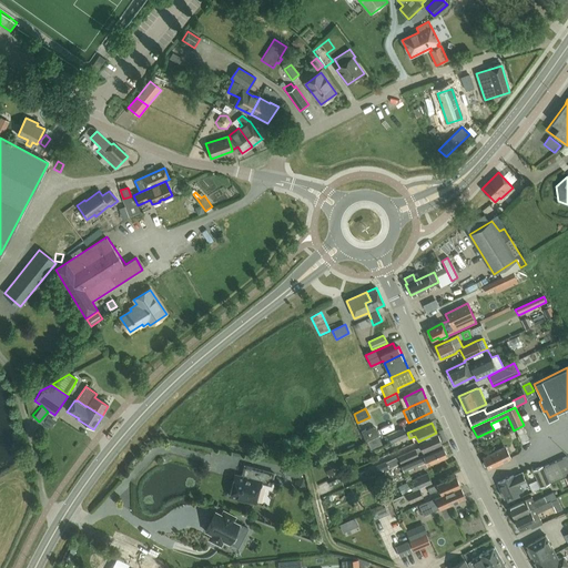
[(366,430),(364,429),(362,430),(366,440),(378,435),(376,428),(373,427),(366,430)]
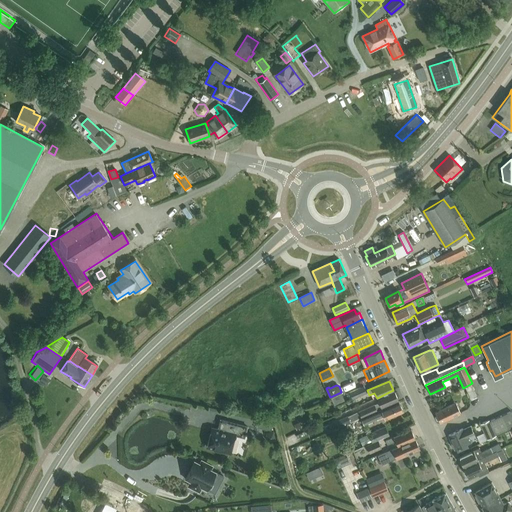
[(364,387),(349,393),(352,399),(366,393),(364,387)]
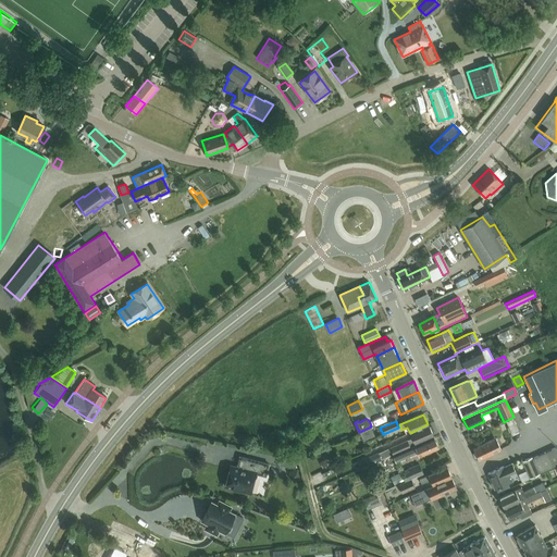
[(412,438),(407,441),(407,440),(390,447),(393,455),(410,447),(409,446),(433,435),(428,424),(410,433),(412,438)]
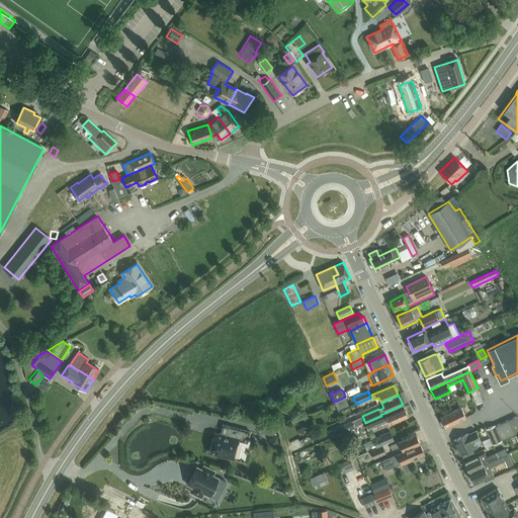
[(348,406),(345,398),(334,403),(338,410),(348,406)]
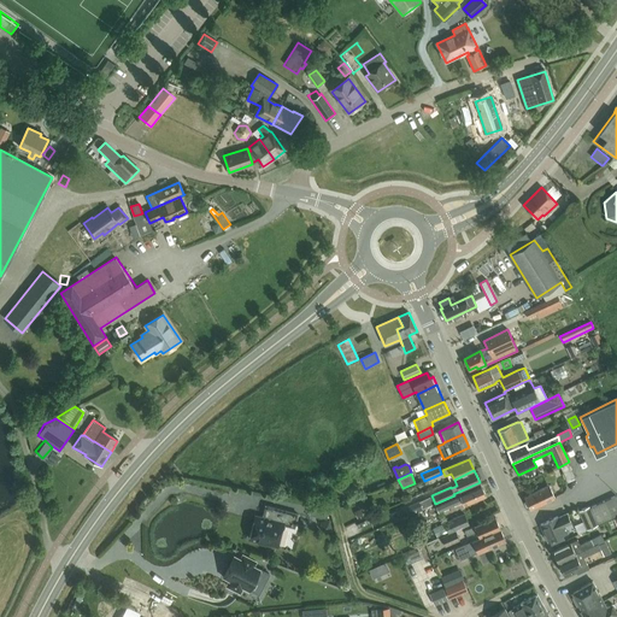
[(454,495),(435,504),(434,504),(438,512),(463,501),(465,505),(485,497),(480,485),(454,495)]
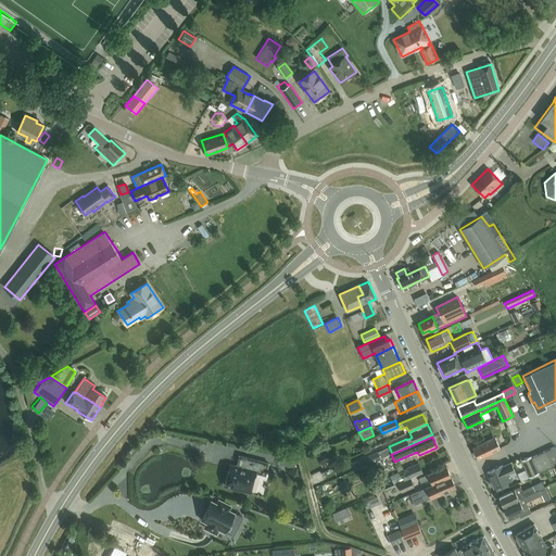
[(478,460),(501,450),(495,438),(472,449),(478,460)]
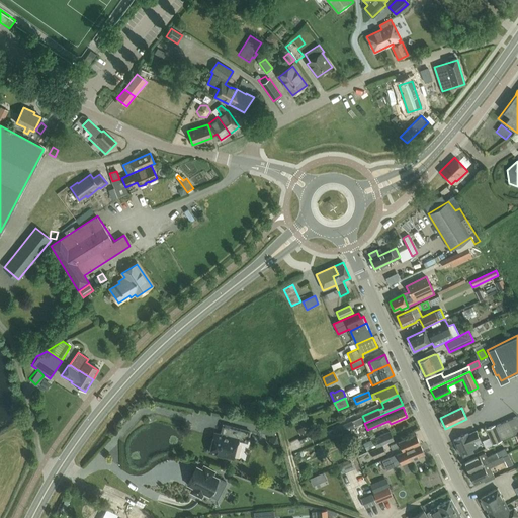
[(517,415),(495,425),(502,441),(517,433),(517,415)]
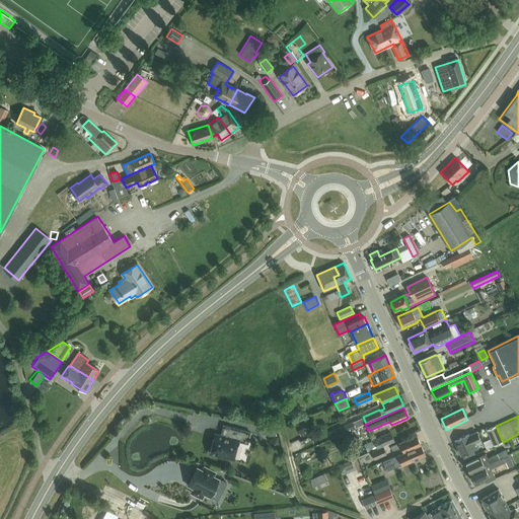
[(355,428),(352,422),(334,430),(337,436),(355,428)]
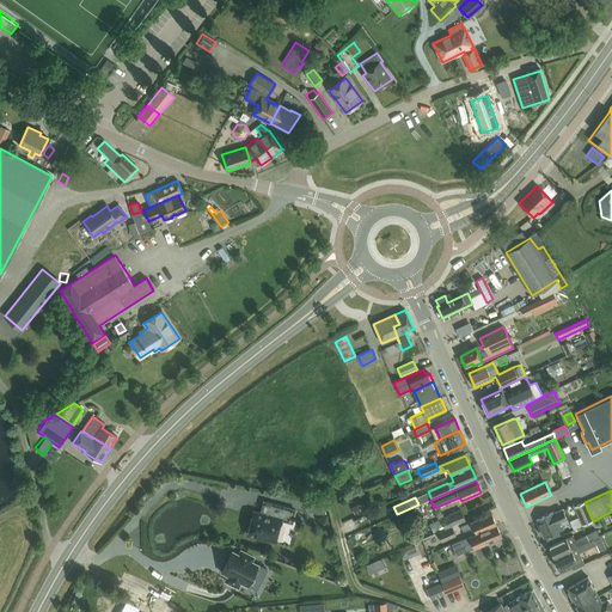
[(325,505),(308,501),(306,510),(324,514),(325,505)]
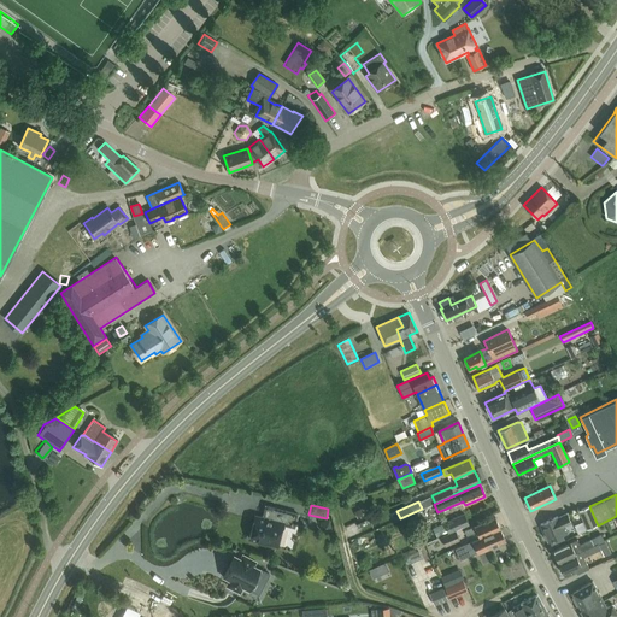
[(263,518),(259,517),(256,516),(250,539),(277,546),(283,524),(294,527),(297,515),(265,506),(263,518)]
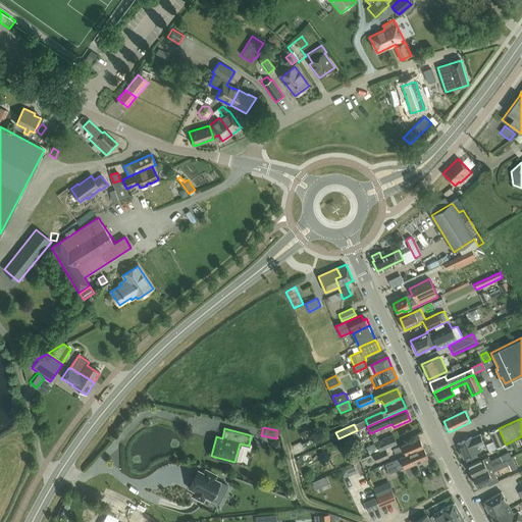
[(506,445),(499,428),(489,432),(497,449),(506,445)]
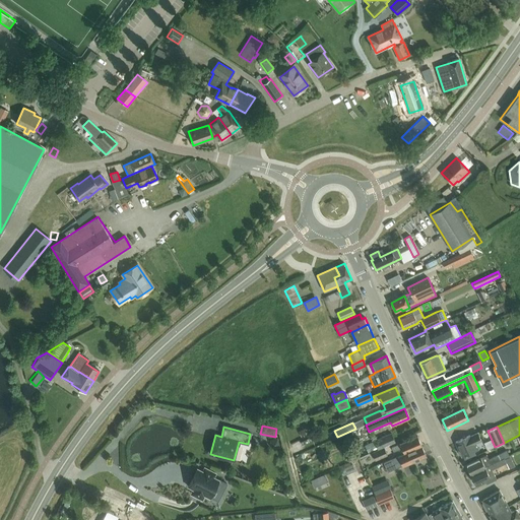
[(373,441),(374,442),(365,446),(369,454),(372,453),(384,448),(384,447),(395,443),(391,433),(373,441)]
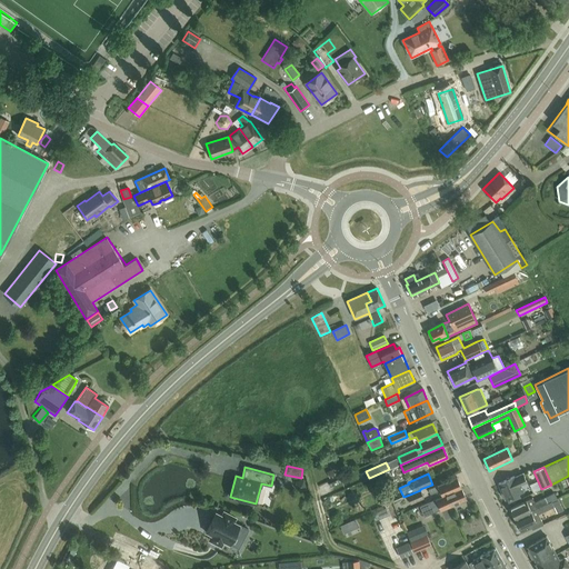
[(515,477),(498,485),(501,492),(501,495),(502,498),(505,499),(506,500),(521,492),(523,491),(521,486),(527,482),(522,475),(515,478),(515,477)]
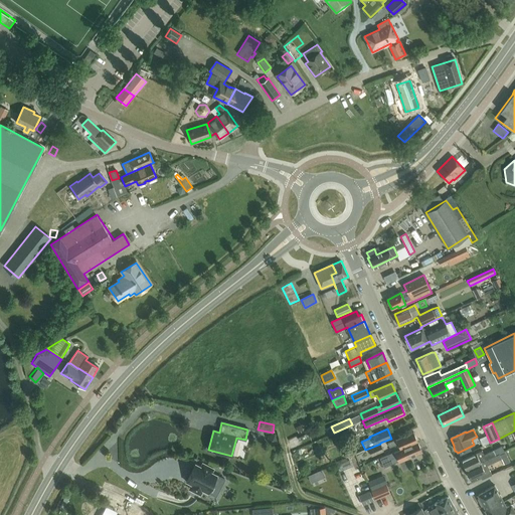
[(387,443),(389,448),(398,444),(400,449),(417,442),(412,432),(387,443)]
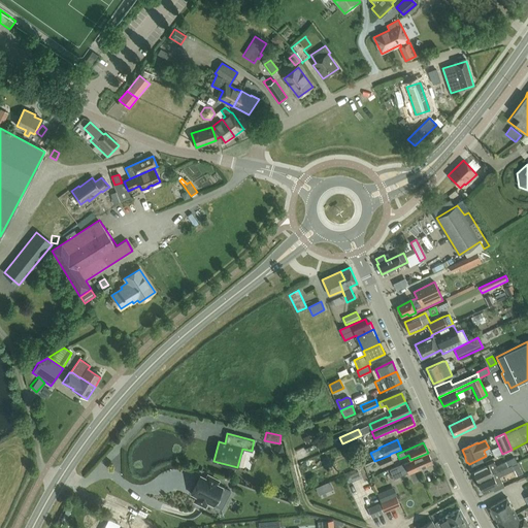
[(403,463),(404,464),(390,470),(394,480),(410,472),(432,463),(428,453),(410,460),(403,463)]
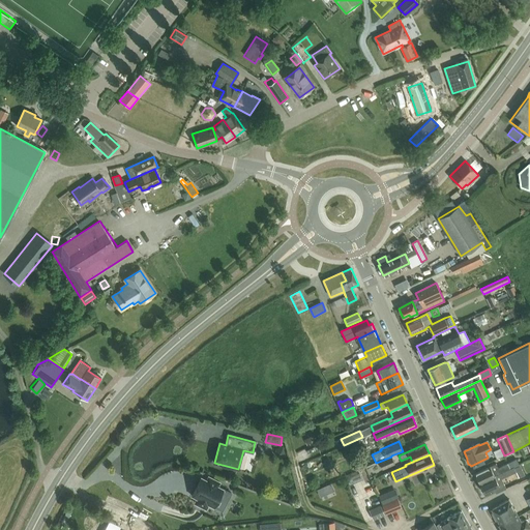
[(391,457),(379,462),(382,470),(394,465),(391,457)]
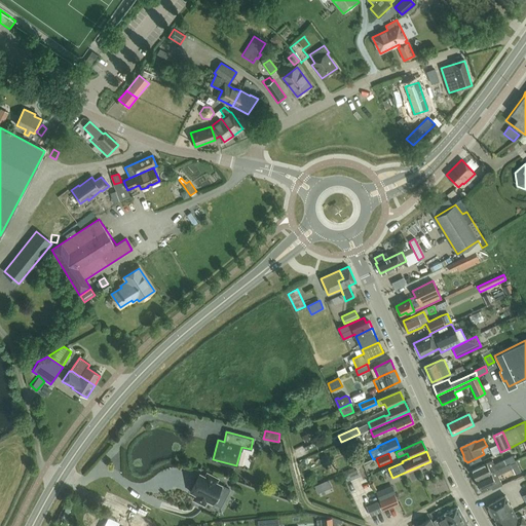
[(492,460),(486,463),(471,471),(476,481),(510,465),(510,464),(512,463),(510,457),(494,464),(492,460)]
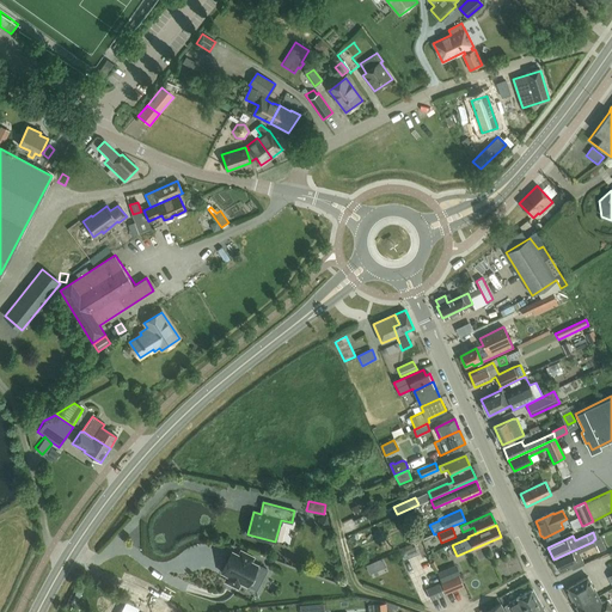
[(600,538),(593,542),(554,560),(558,570),(570,565),(573,570),(585,564),(579,554),(588,550),(595,545),(599,552),(606,549),(600,538)]
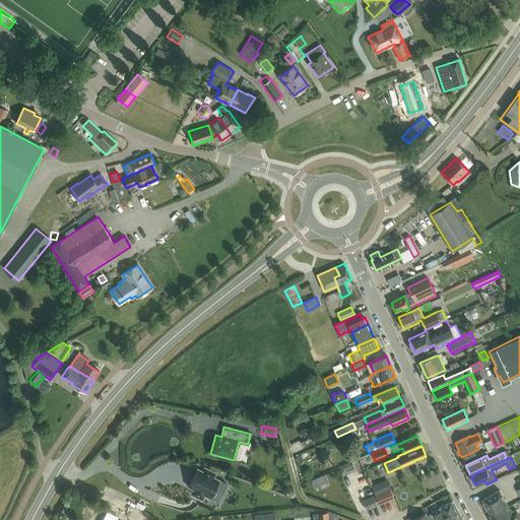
[(407,477),(413,475),(409,466),(403,468),(407,477)]
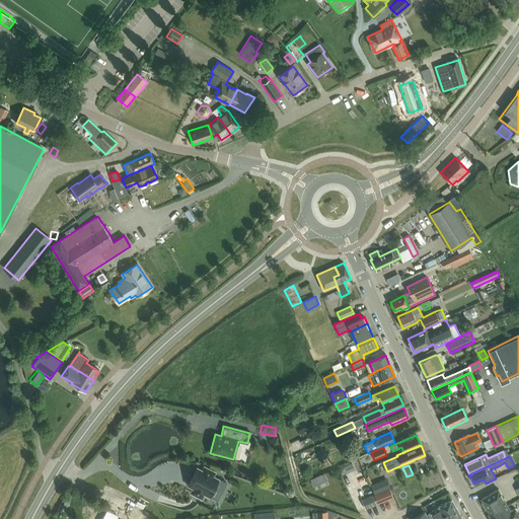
[(213,476),(215,472),(204,467),(203,470),(197,467),(188,486),(193,489),(193,490),(192,492),(193,493),(194,494),(197,496),(196,496),(202,499),(204,495),(209,497),(213,489),(221,493),(226,484),(213,476)]
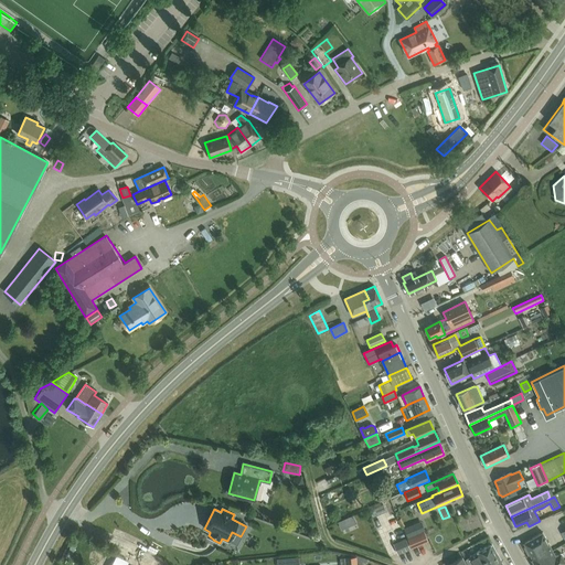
[(424,531),(406,539),(412,548),(428,541),(424,531)]
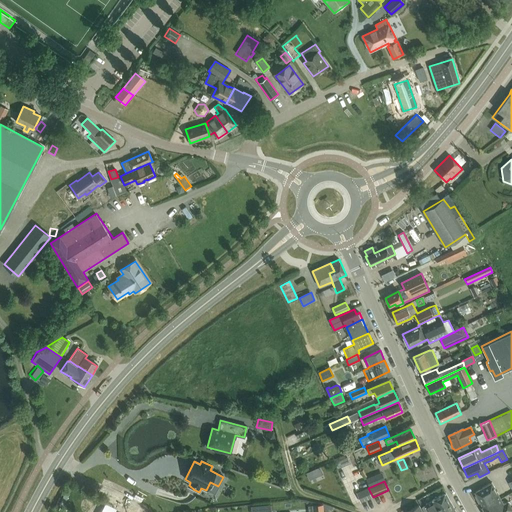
[(480,508),(482,507),(484,511),(506,511),(511,509),(511,506),(509,501),(504,504),(493,483),(475,492),(476,495),(474,496),(480,508)]
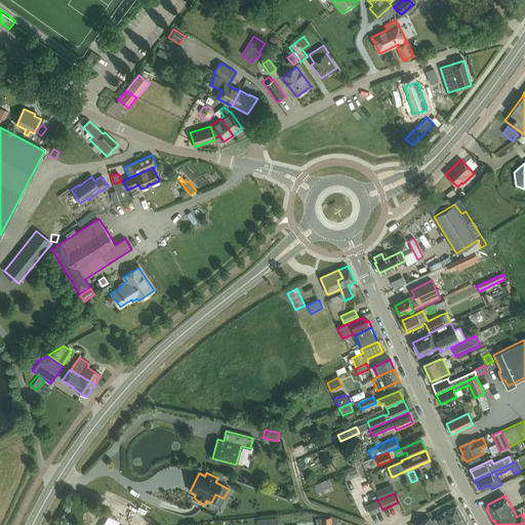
[(369,516),(380,511),(376,500),(365,506),(369,516)]
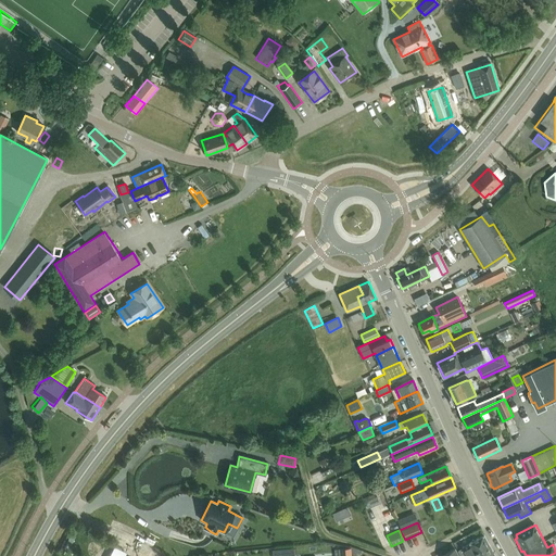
[(469,544),(462,548),(457,551),(459,555),(472,555),(475,555),(474,554),(489,545),(483,535),(469,544)]
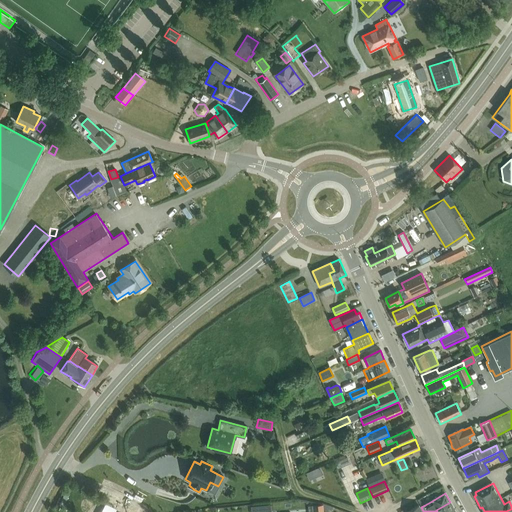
[(437,511),(435,511),(453,511),(455,511),(450,502),(436,510),(437,511)]
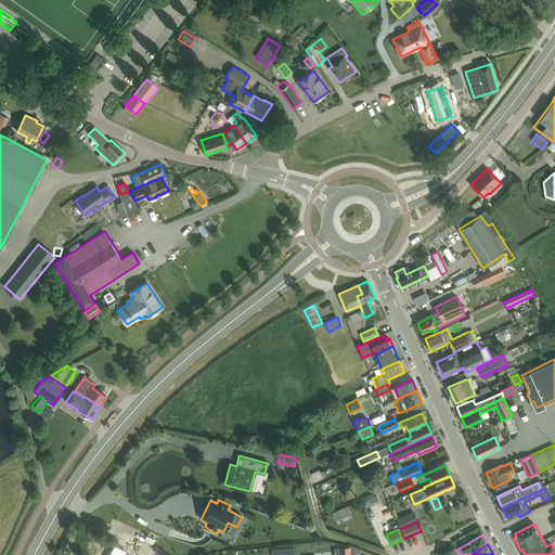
[(121,554),(124,551),(113,545),(107,554),(121,554)]
